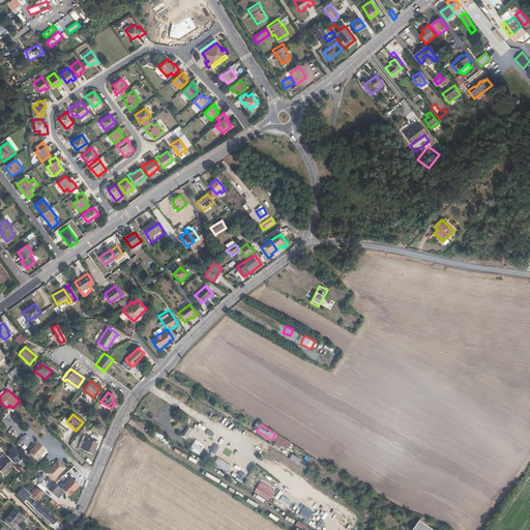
[(181,436),(185,439),(192,429),(187,427),(181,436)]
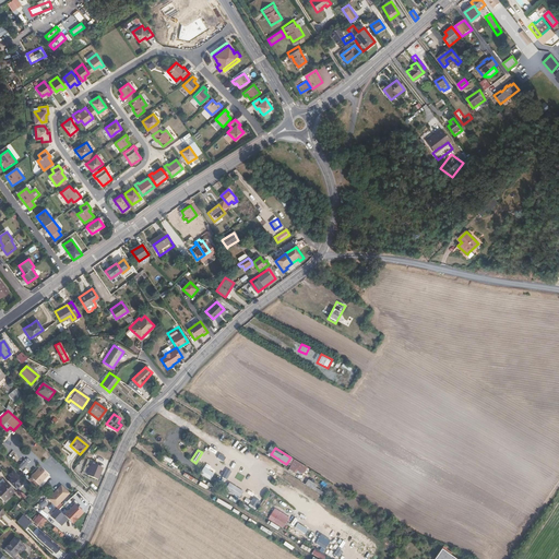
[(22,471),(28,463),(24,459),(18,466),(22,471)]
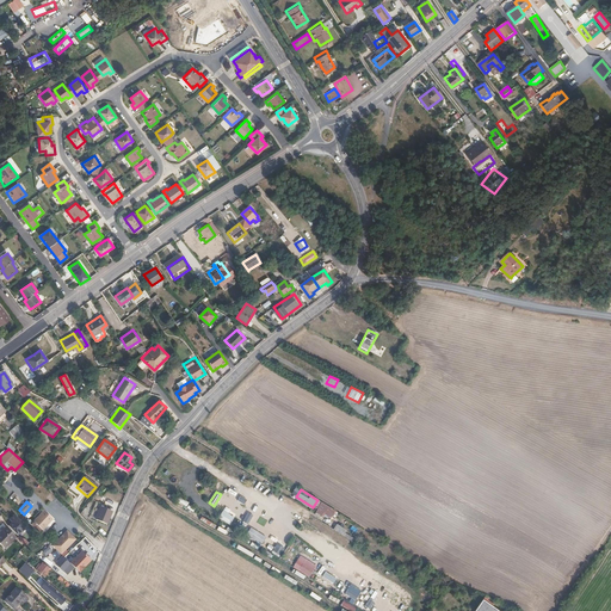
[(325,524),(334,510),(321,501),(319,506),(313,517),(325,524)]
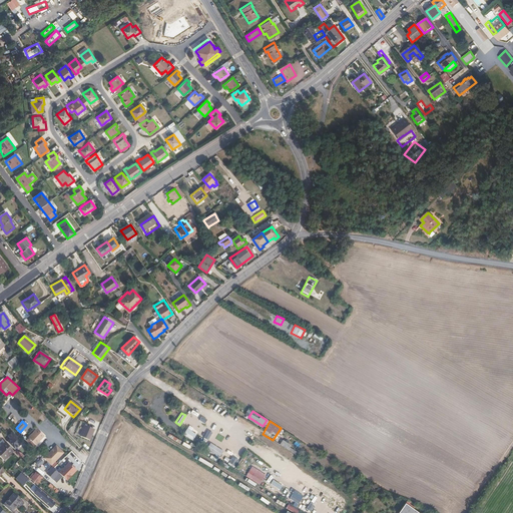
[(86,438),(93,429),(85,424),(78,432),(86,438)]
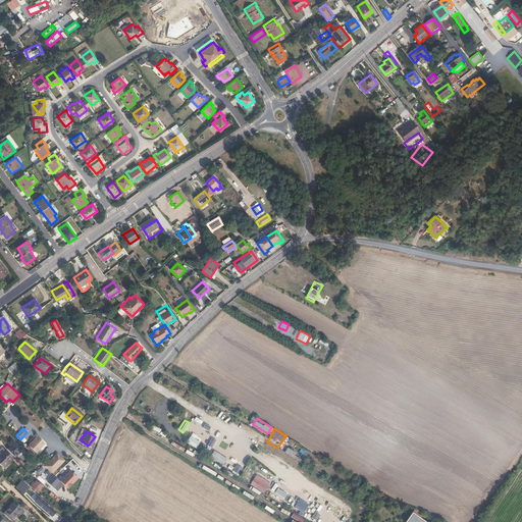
[(180,449),(184,442),(166,432),(163,437),(180,449)]
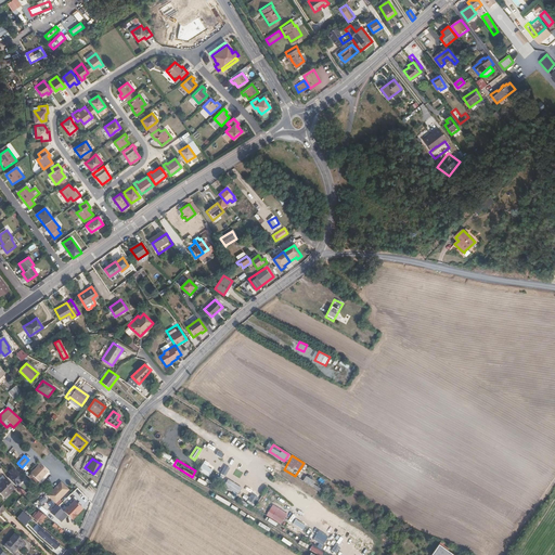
[(198,469),(208,476),(213,470),(203,463),(198,469)]
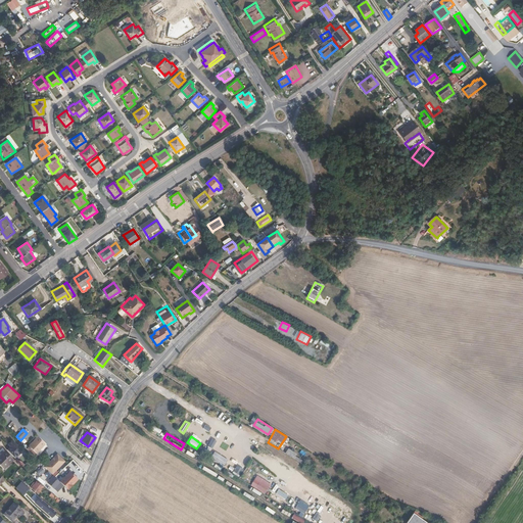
[(32,442),(39,450),(44,444),(37,437),(32,442)]
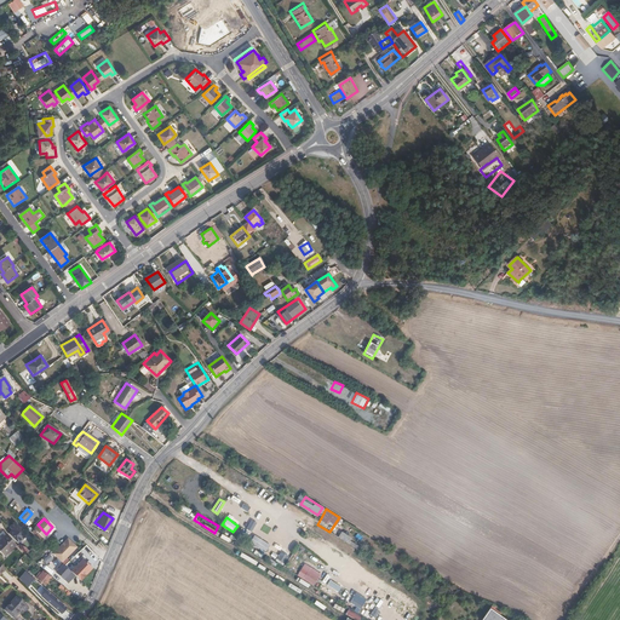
[(42,538),(46,534),(38,524),(33,529),(42,538)]
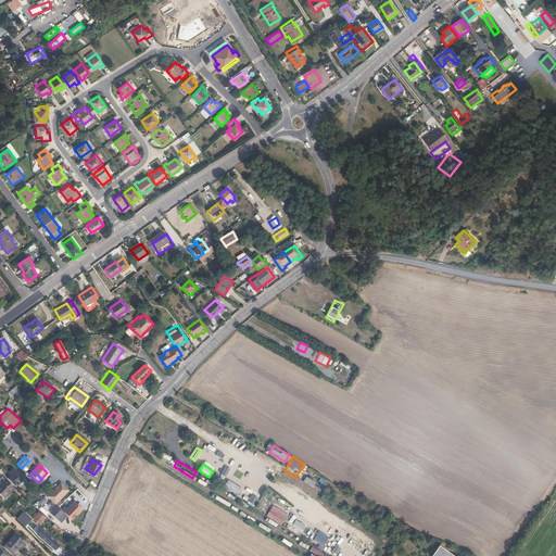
[(24,483),(17,476),(11,481),(16,487),(20,484),(22,487),(24,483)]
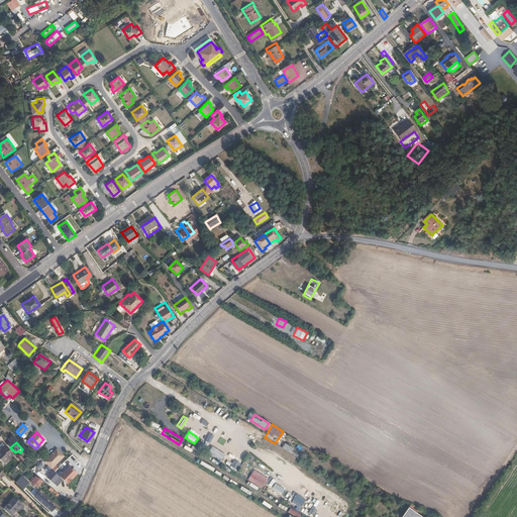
[(293,454),(296,448),(284,443),(281,449),(293,454)]
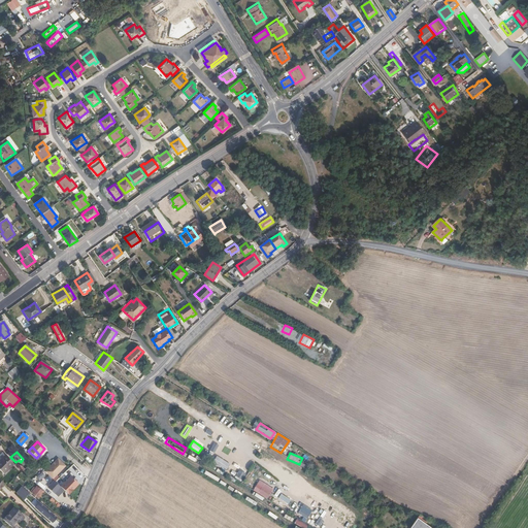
[(13,463),(4,455),(0,460),(0,470),(3,473),(13,463)]
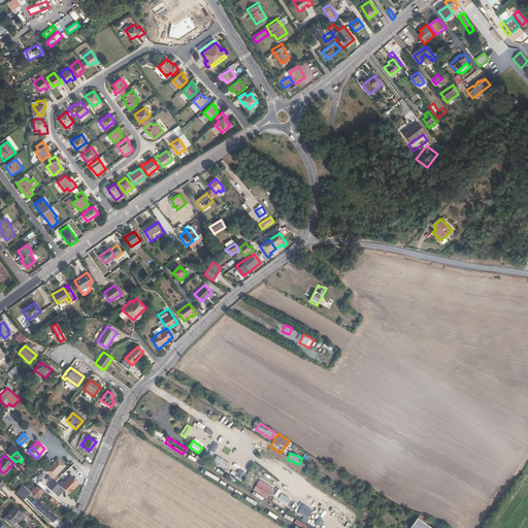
[(230,464),(217,456),(213,462),(226,470),(230,464)]
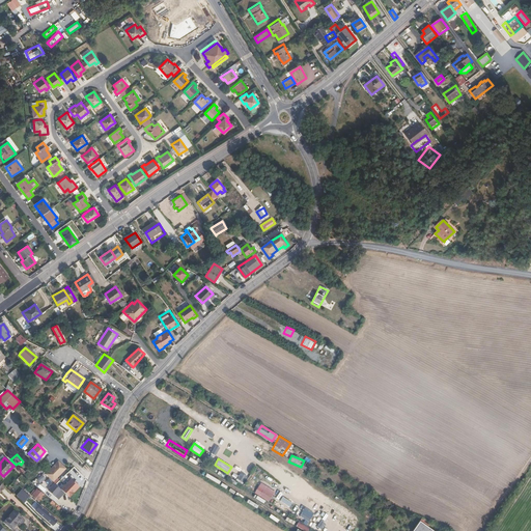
[(53,477),(55,480),(63,472),(60,469),(53,477)]
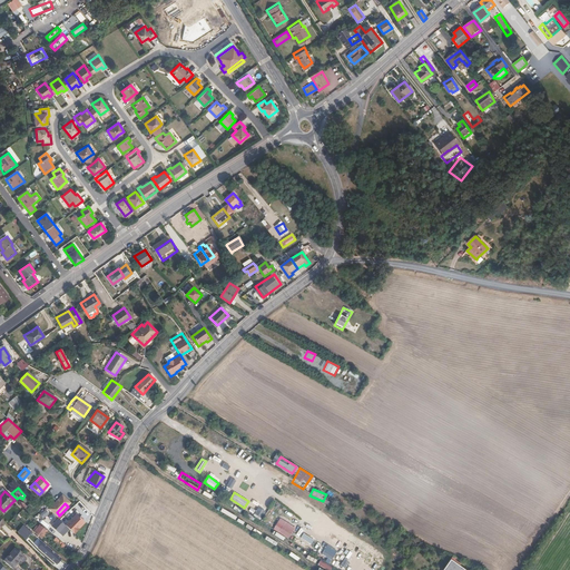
[(222,504),(218,511),(233,519),(236,512),(222,504)]
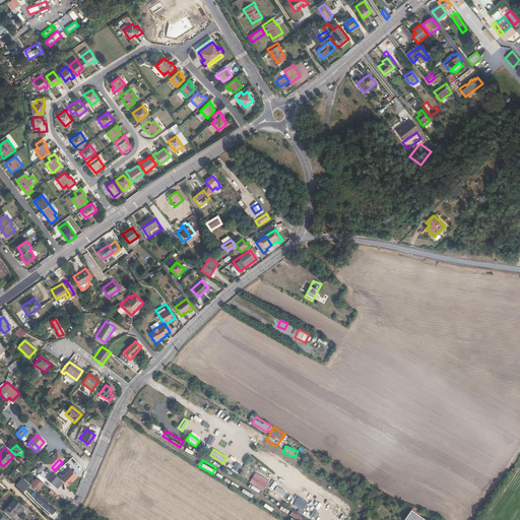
[(24,467),(22,464),(19,468),(18,468),(15,471),(17,473),(20,471),(23,474),(26,470),(24,468),(24,467)]
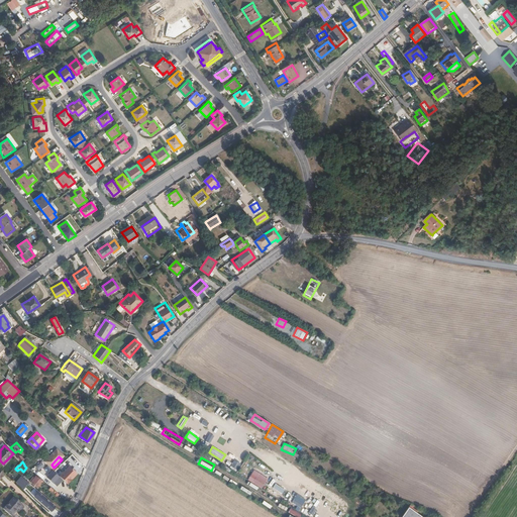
[(59,477),(67,484),(76,474),(68,467),(59,477)]
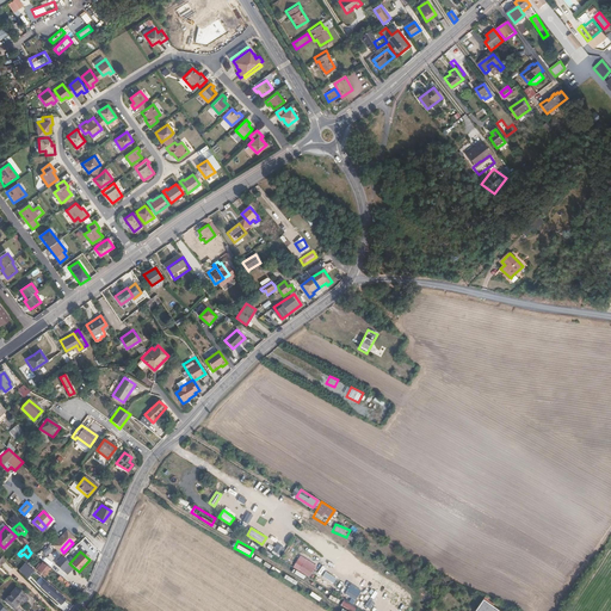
[(69,563),(65,557),(62,556),(55,563),(62,571),(69,563)]
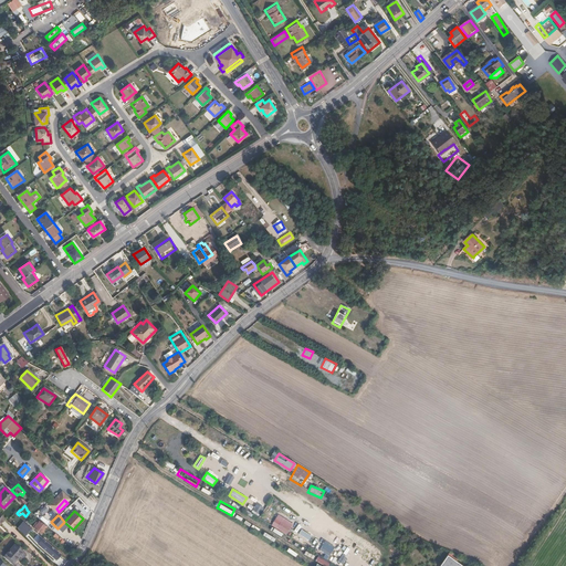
[(293,524),(279,515),(272,525),(286,535),(293,524)]
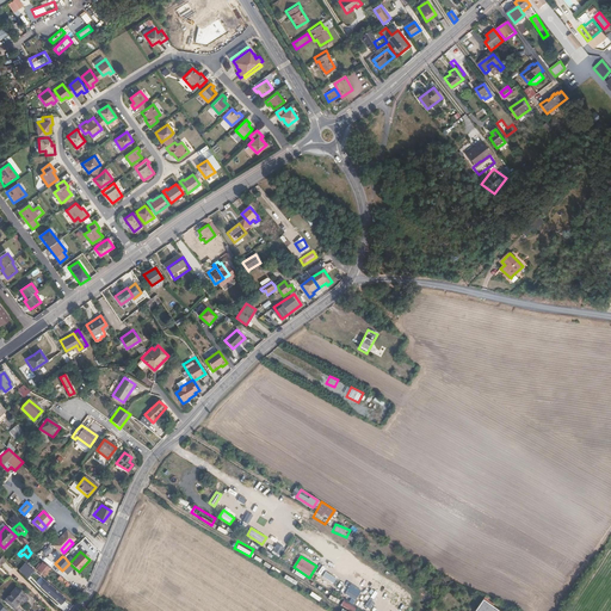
[(38,567),(36,569),(44,576),(47,574),(48,575),(50,573),(48,572),(50,569),(42,562),(41,565),(38,563),(37,566),(38,567)]
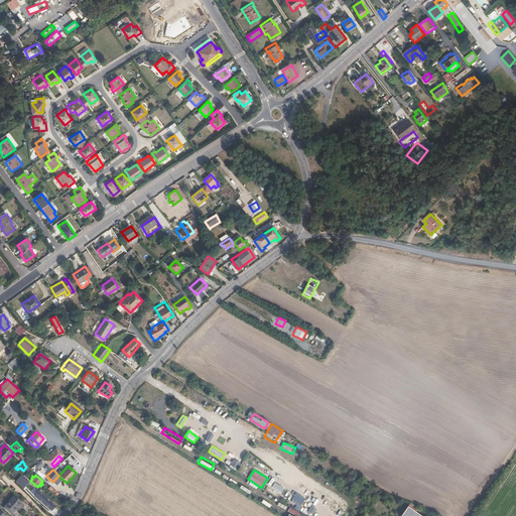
[(21,476),(16,481),(24,488),(29,482),(21,476)]
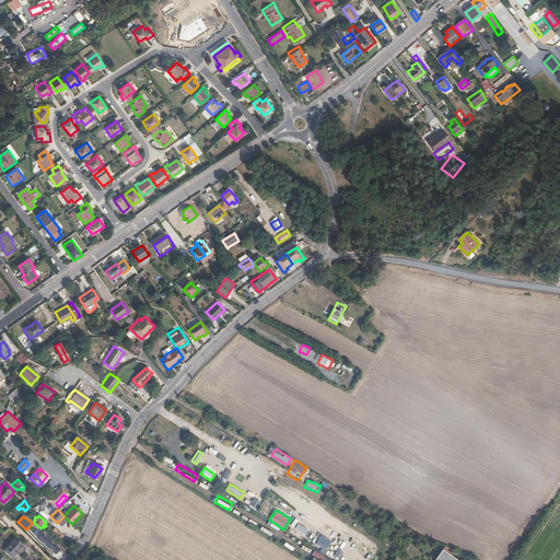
[(305,534),(308,527),(293,521),(291,526),(305,534)]
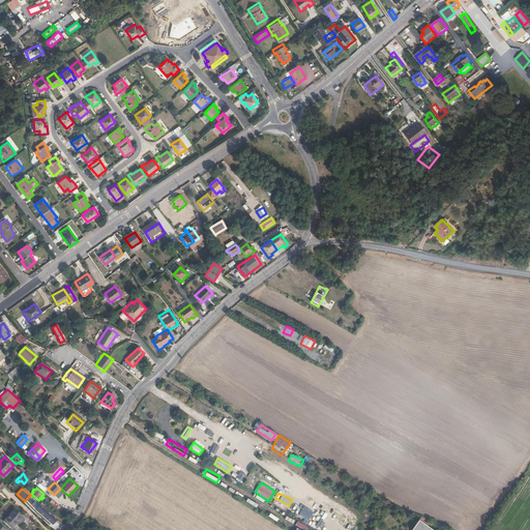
[(58,509),(60,506),(51,499),(49,501),(58,509)]
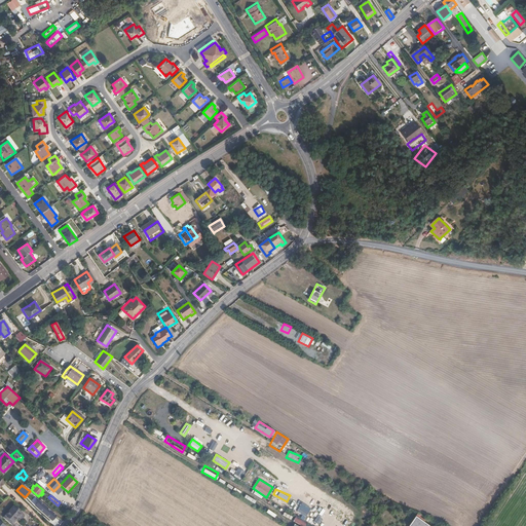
[(302,515),(300,518),(303,520),(311,509),(302,502),(297,511),(302,515)]
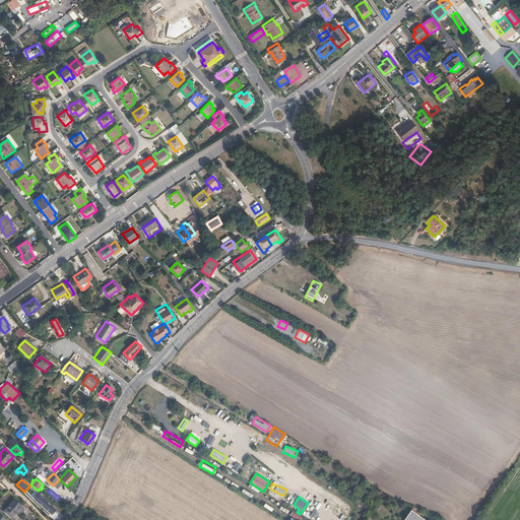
[(47,503),(48,502),(44,499),(39,503),(50,513),(52,510),(51,509),(52,507),(47,503)]
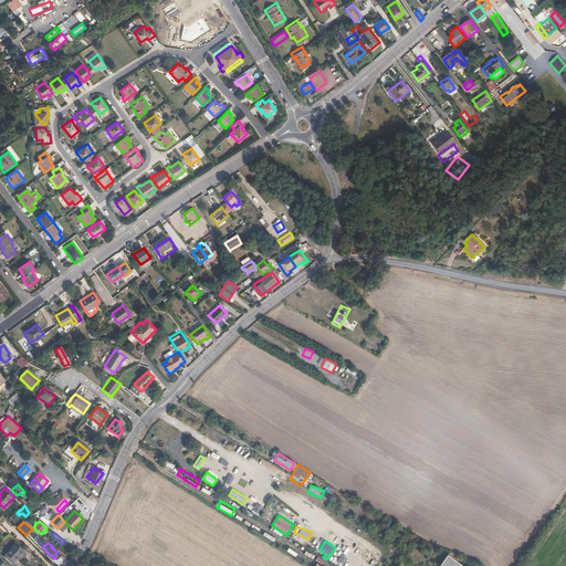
[(22,552),(14,544),(3,556),(12,564),(22,552)]
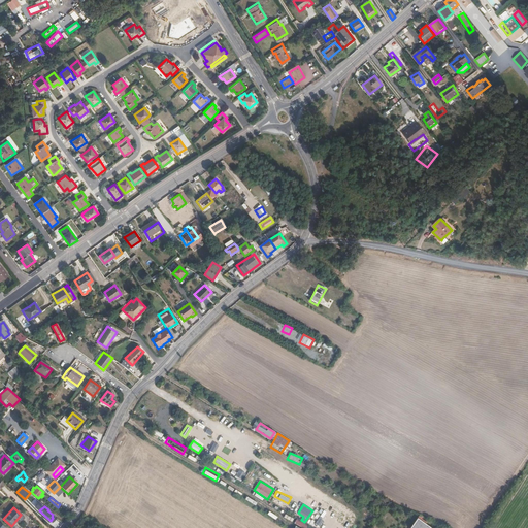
[(408,527),(431,527),(417,518),(408,527)]
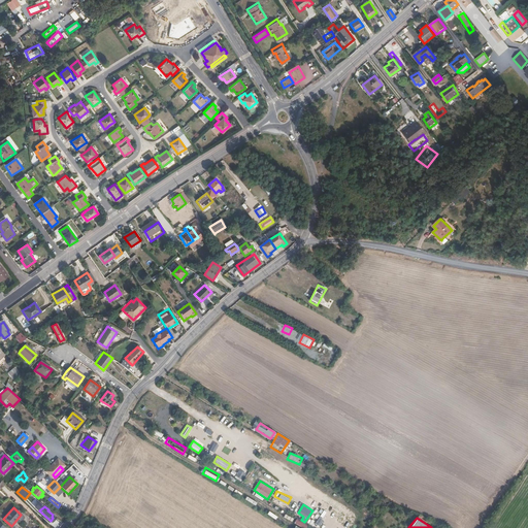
[(303,527),(305,527),(307,524),(296,519),(294,523),(303,527)]
